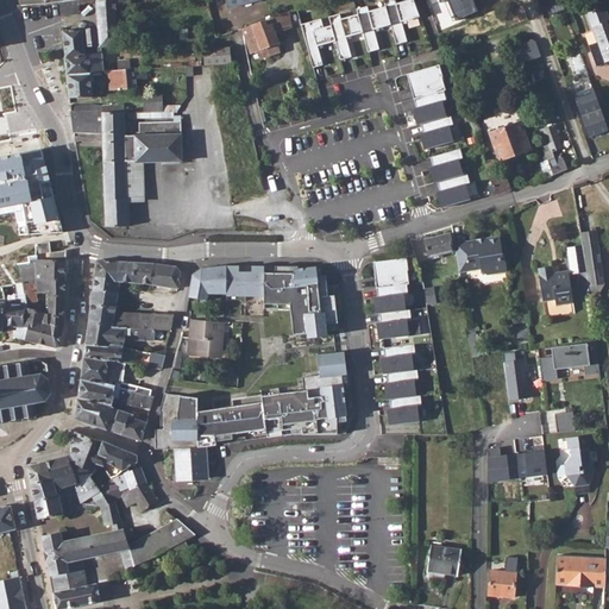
[(71,0),(60,2),(61,17),(76,13),(74,5),(95,0),(71,0)]
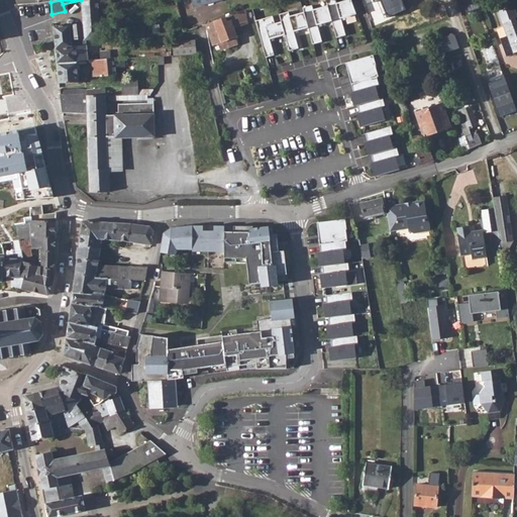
[(98,0),(82,0),(84,23),(85,39),(100,38),(98,0)]
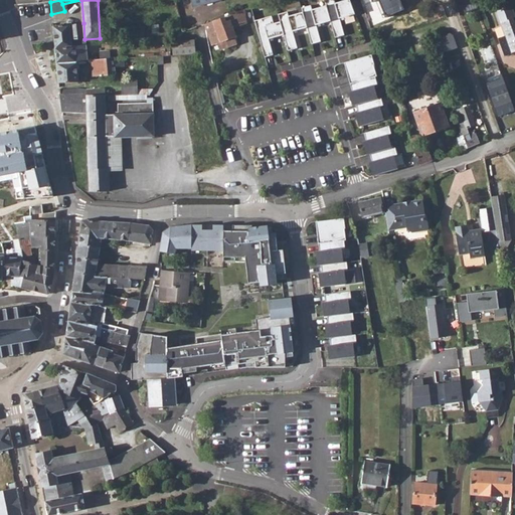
[(329,0),(325,1),(326,6),(331,21),(335,37),(344,35),(340,21),(340,18),(344,17),(355,14),(349,0),(345,0),(335,3),(334,0),(329,0)]
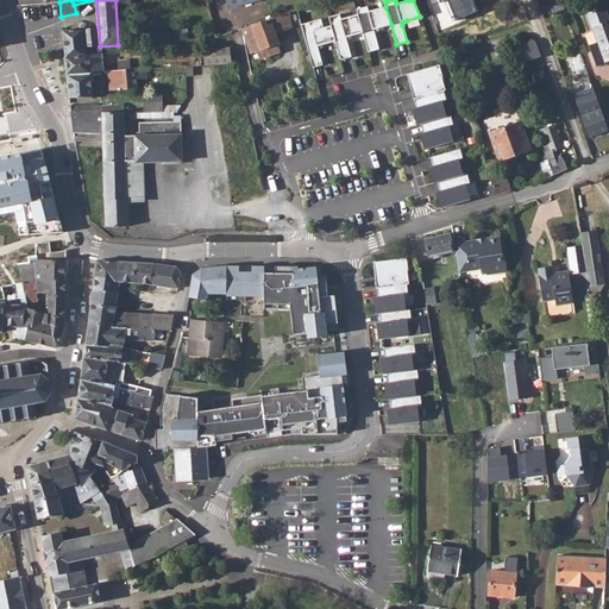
[(437,0),(438,5),(441,5),(441,7),(468,5),(465,10),(478,13),(482,0),(437,0)]
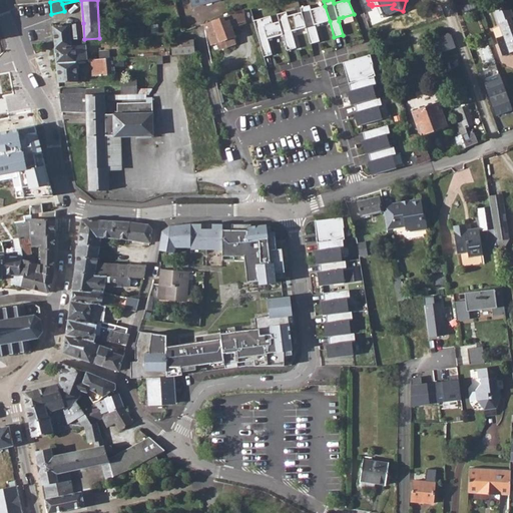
[(301,8),(302,12),(306,28),(311,44),(320,41),(316,27),(315,25),(320,24),(330,21),(325,6),(311,10),(310,5),(301,8)]
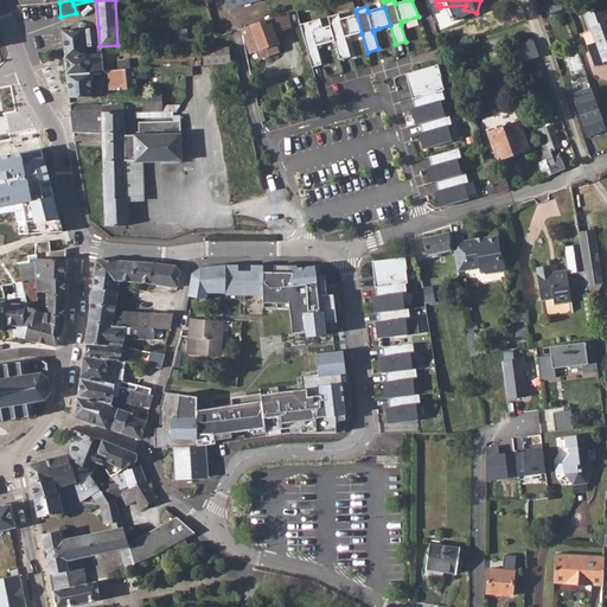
[(606,25),(606,26),(605,21),(606,20),(606,17),(604,7),(585,13),(595,43),(587,46),(594,65),(606,61),(606,25)]
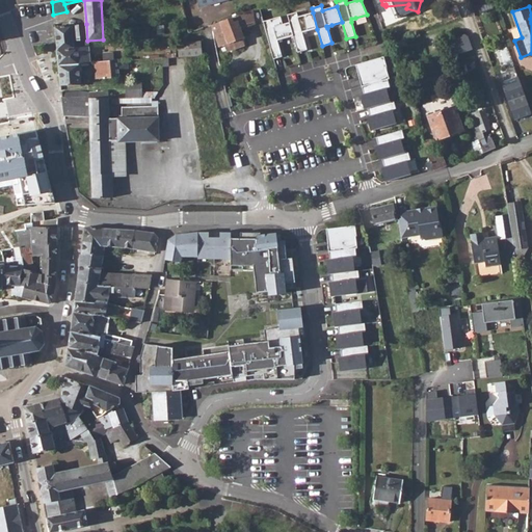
[(232,18),(211,25),(218,46),(224,44),(241,37),(243,37),(240,29),(255,24),(251,10),(233,18),(232,18)]
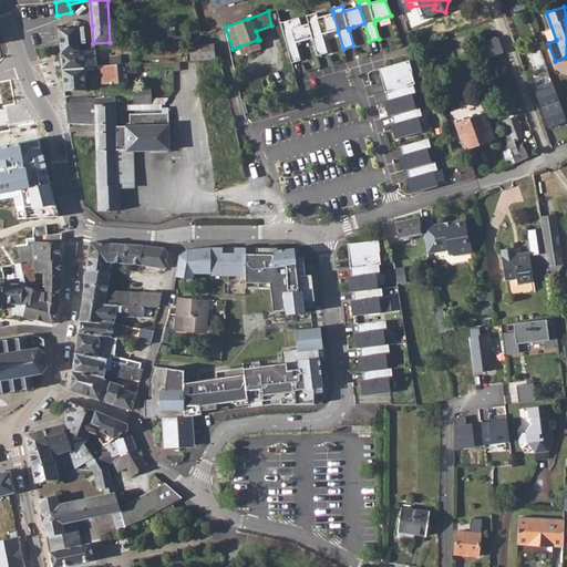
[(307,16),(309,23),(312,39),(318,57),(328,53),(323,38),(322,34),(327,33),(338,31),(333,13),(318,18),(317,13),(307,16)]
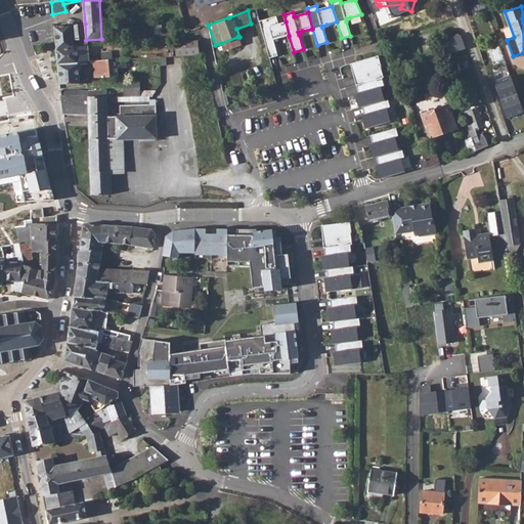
[(259,22),(269,58),(278,56),(274,42),(273,40),(278,39),(289,36),(286,22),(278,24),(276,16),(259,22)]
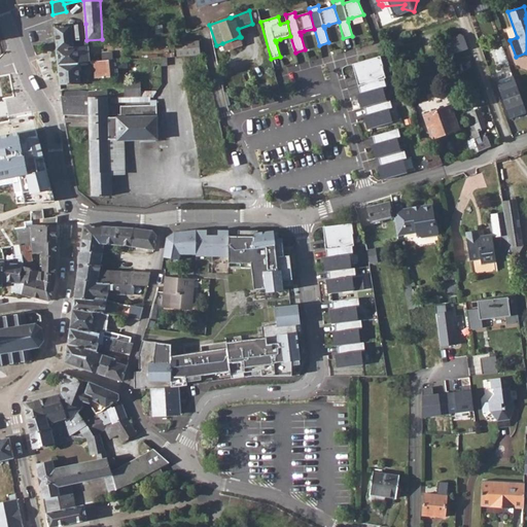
[(85,24),(71,26),(55,27),(57,49),(73,48),(73,41),(86,40),(85,24)]
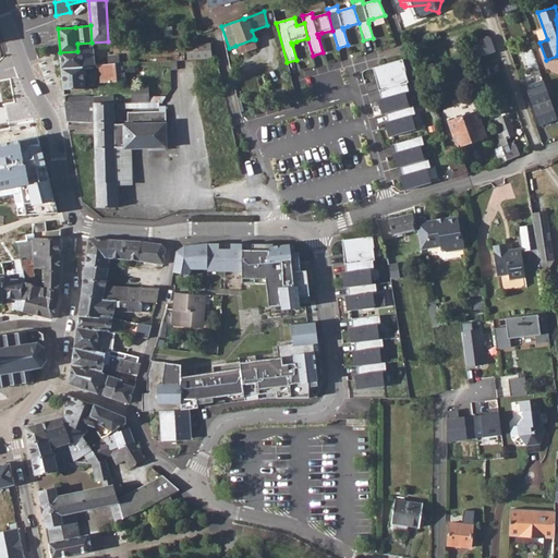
[(159,28),(159,35),(168,34),(167,26),(159,28)]
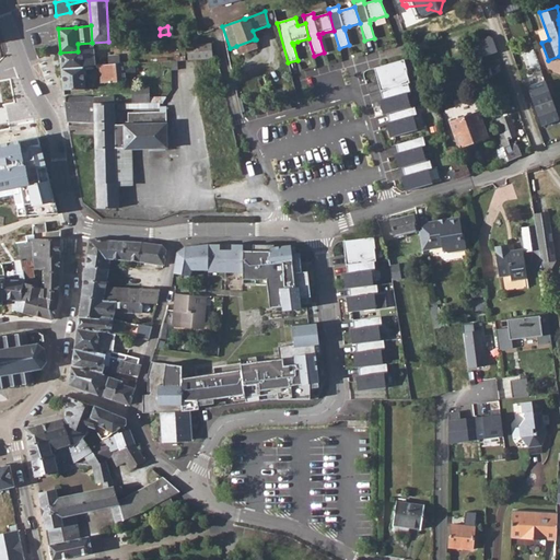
[(489,36),(469,44),(476,60),(498,51),(493,38),(489,36)]
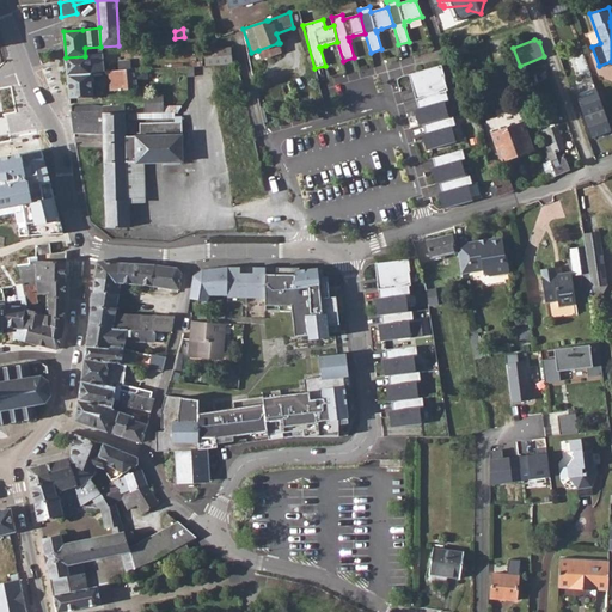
[(277,43),(258,50),(262,59),(281,51),(277,43)]
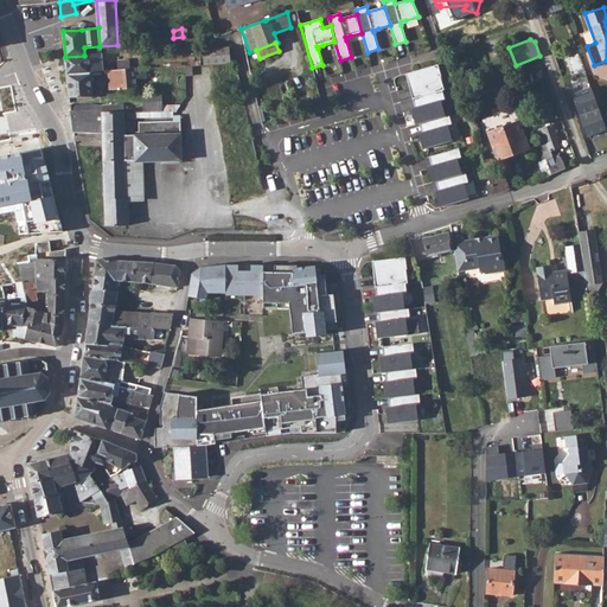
[(204,65),(231,63),(230,48),(203,50),(204,65)]
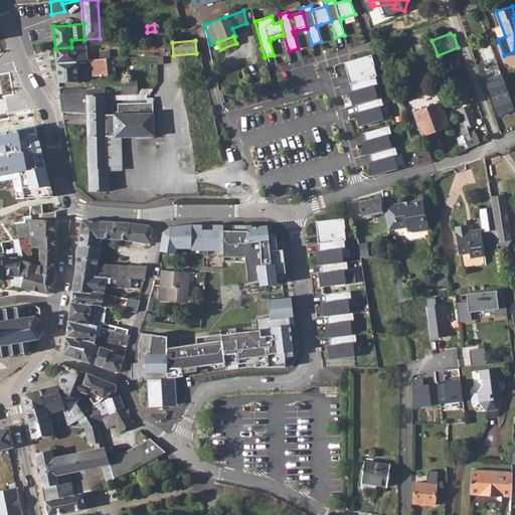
[(71,47),(55,48),(57,61),(76,60),(88,59),(87,45),(71,47)]
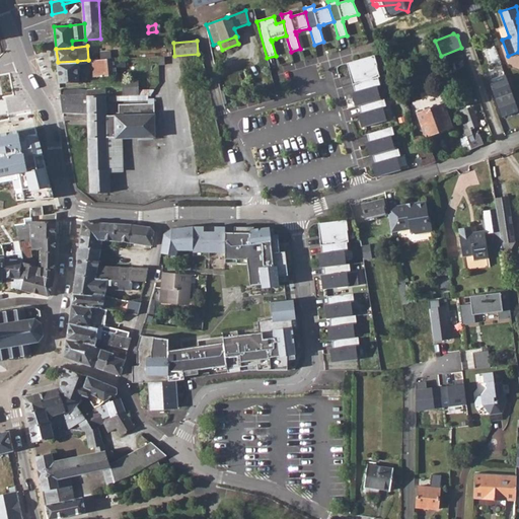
[(99,56),(100,60),(115,59),(114,50),(99,51),(99,56)]
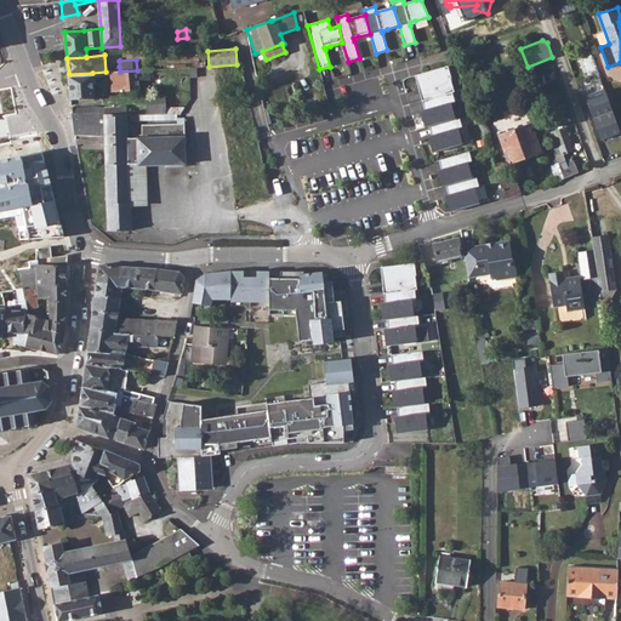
[(448,67),(415,75),(425,109),(421,110),(426,127),(429,126),(432,135),(428,136),(436,161),(439,160),(466,153),(459,127),(462,126),(460,118),(456,119),(451,102),(455,101),(453,92),(455,92),(450,78),(451,78),(448,67)]
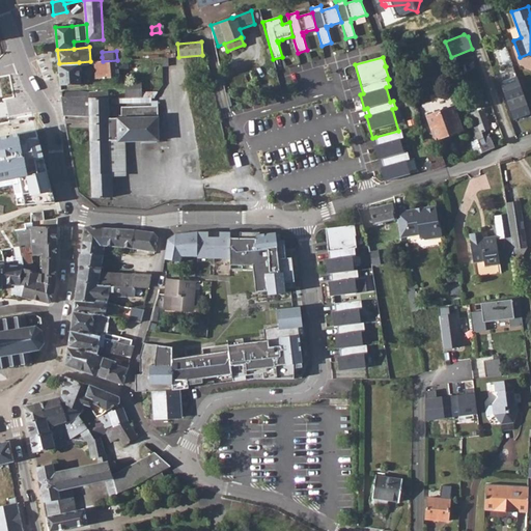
[(95,62),(96,78),(119,76),(118,60),(117,60),(103,61),(95,62)]
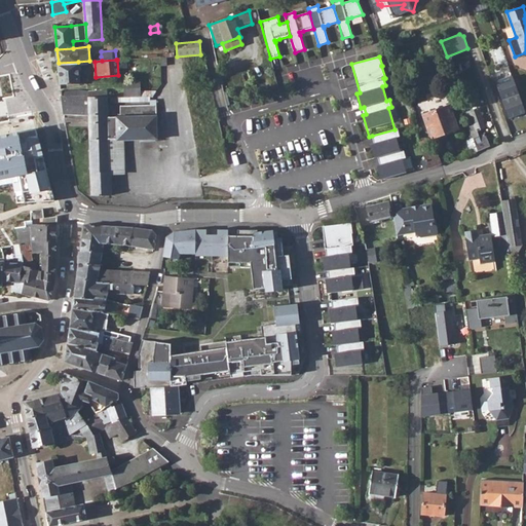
[(78,62),(59,63),(61,83),(79,82),(78,62)]
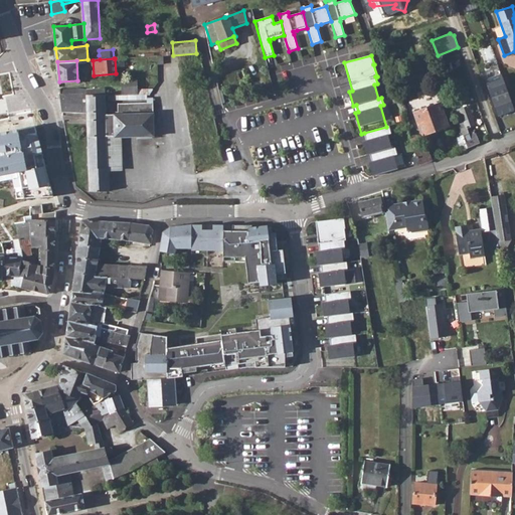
[(122,96),(138,96),(138,78),(122,79),(122,96)]
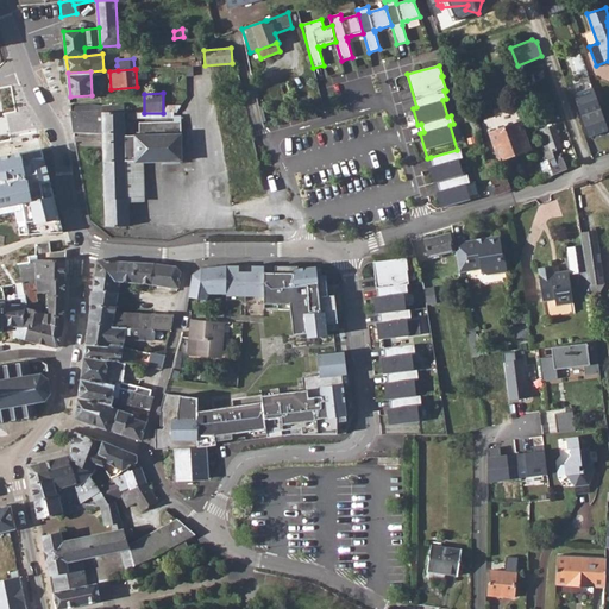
[(589,137),(608,131),(597,100),(578,107),(589,137)]
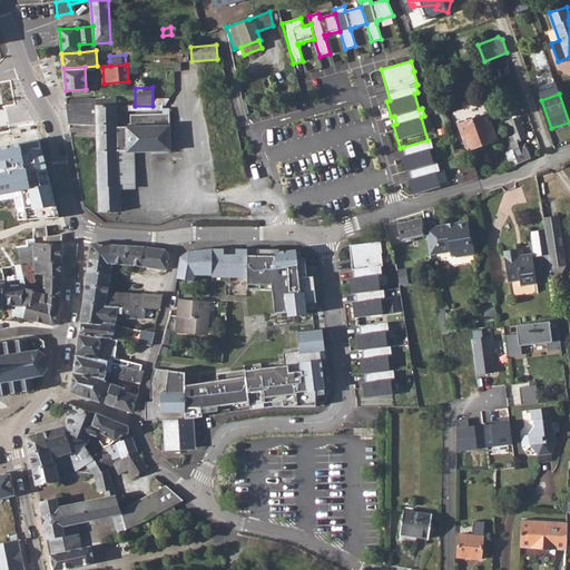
[(85,105),(66,105),(69,125),(97,126),(99,212),(120,212),(120,187),(118,187),(118,151),(117,125),(116,105),(97,105),(97,99),(86,99),(85,105)]
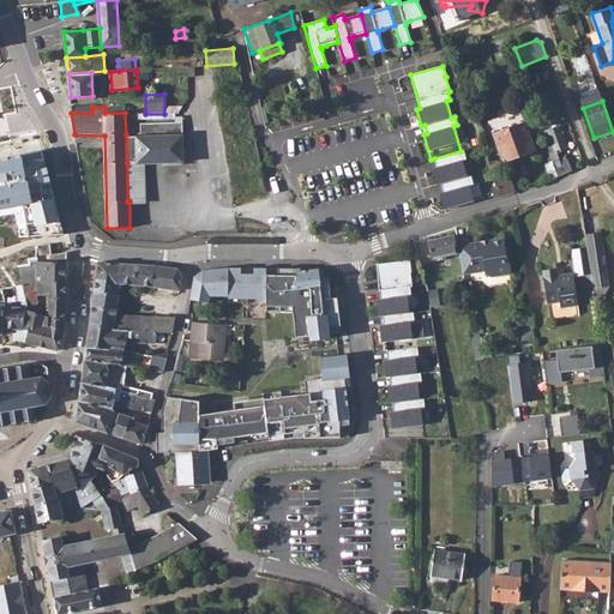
[(126,134),(127,163),(182,162),(184,121),(140,122),(142,134),(126,134)]
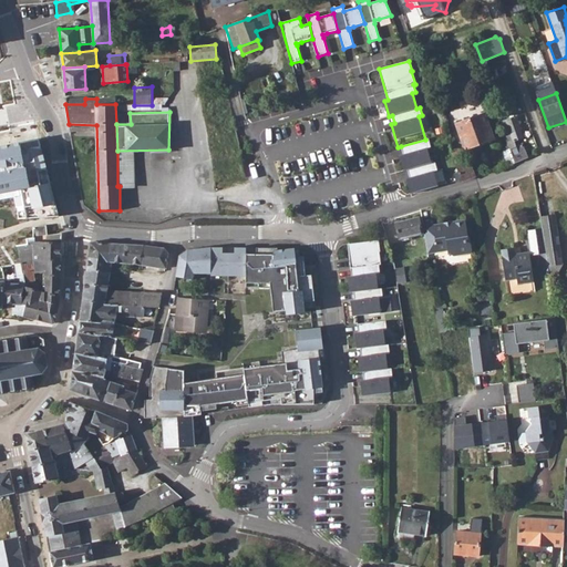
[(494,138),(484,113),(455,123),(465,150),(494,138)]
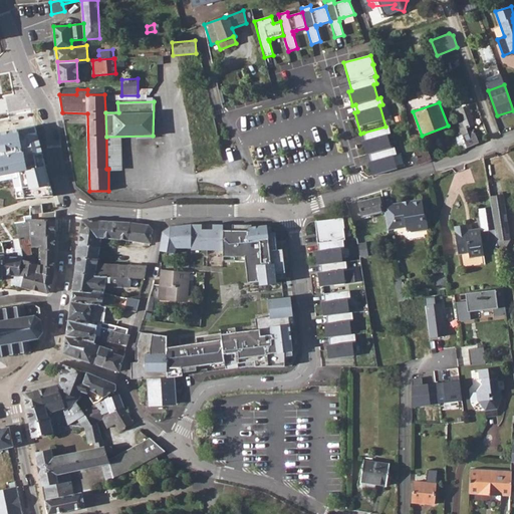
[(468,105),(454,110),(463,136),(467,148),(479,144),(474,131),(468,133),(467,129),(475,125),(468,105)]
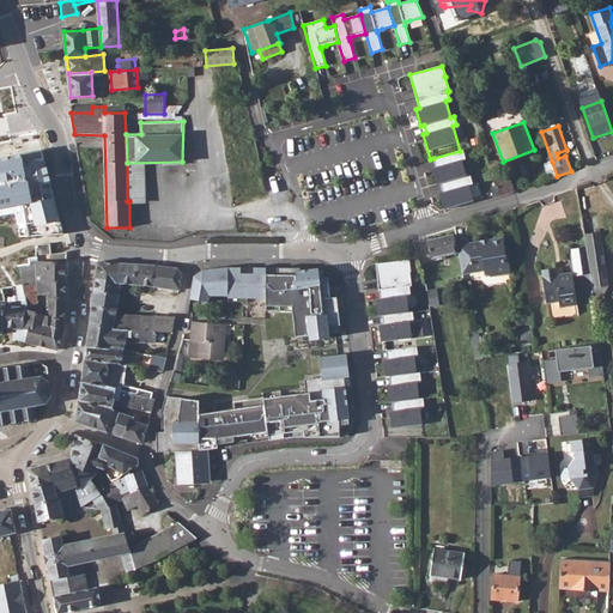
[(439,193),(444,210),(473,201),(469,184),(473,183),(471,175),(466,176),(462,161),(466,159),(463,150),(460,151),(434,158),(436,168),(432,168),(437,184),(441,183),(443,192),(439,193)]
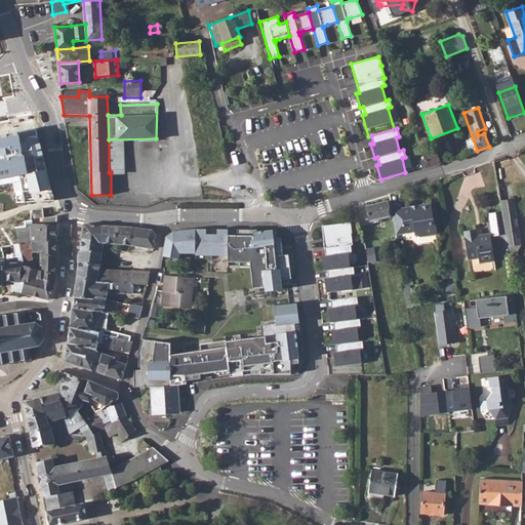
[(0,185),(12,183),(14,193),(16,203),(25,202),(32,202),(54,201),(36,129),(0,135),(0,185)]
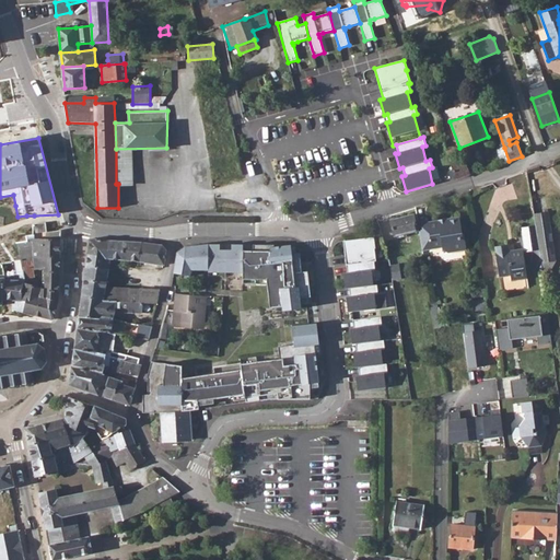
[(509,161),(504,148),(497,150),(501,164),(509,161)]
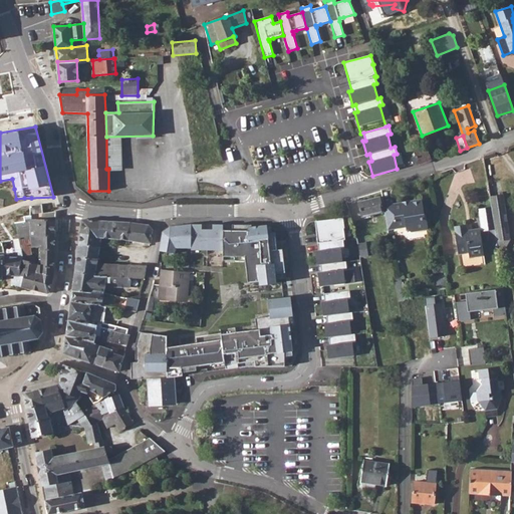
[(492,208),(494,229),(497,250),(505,249),(509,241),(503,195),(490,197),(492,208)]
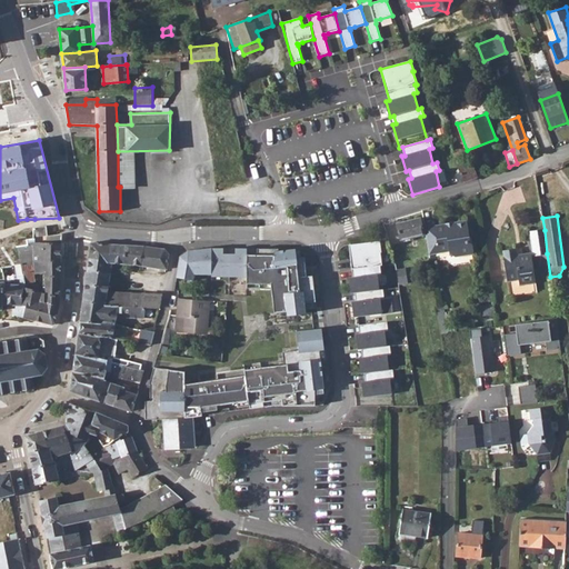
[(423,235),(419,218),(397,223),(401,239),(423,235)]
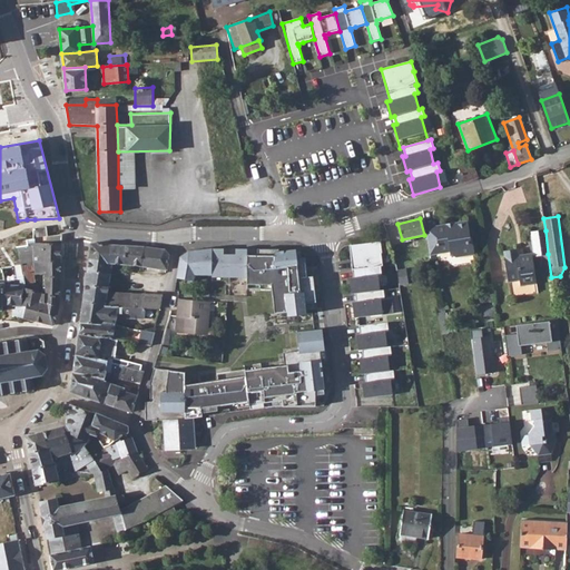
[(436,225),(425,226),(428,243),(430,255),(451,252),(451,254),(457,258),(474,256),(473,246),(471,245),(468,222),(436,227),(436,225)]
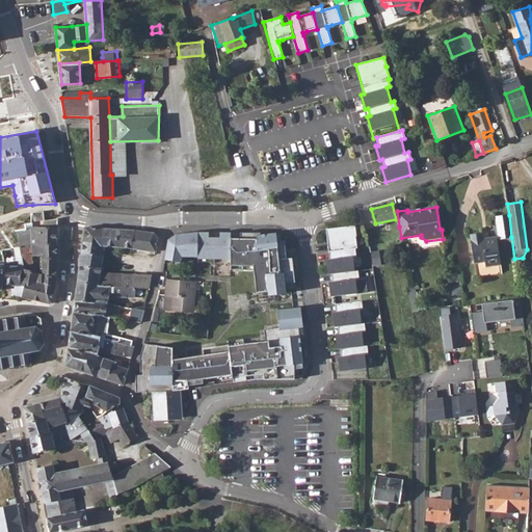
[(44,211),(30,213),(30,222),(45,220),(44,211)]
